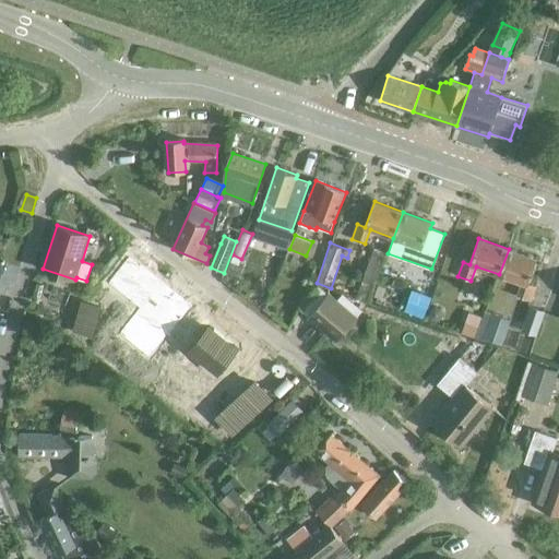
[(388,253),(373,248),(361,281),(376,286),(388,253)]
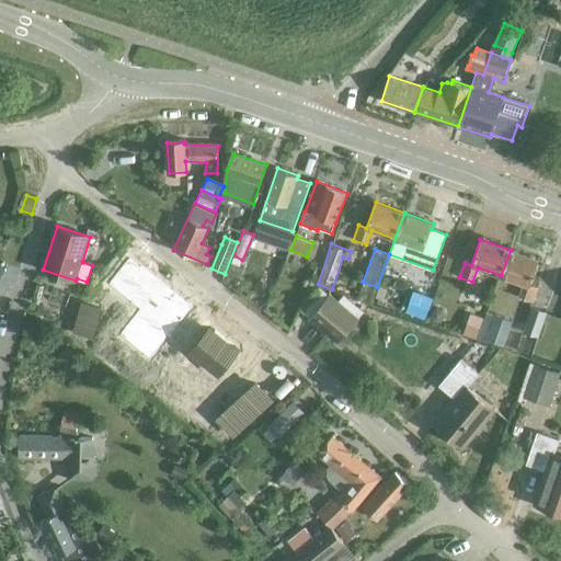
[(511,250),(501,275),(525,284),(519,298),(533,302),(538,288),(530,285),(539,260),(511,250)]
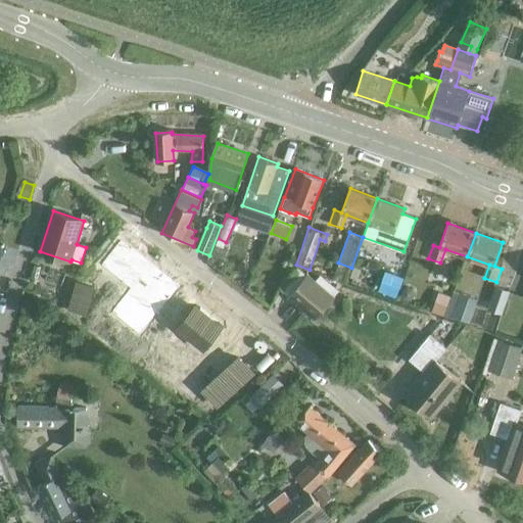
[(218,238),(216,245),(223,248),(226,242),(218,238)]
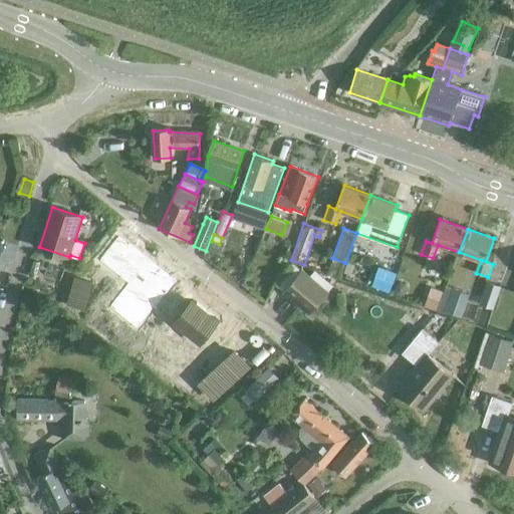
[(351,262),(345,277),(362,282),(367,267),(351,262)]
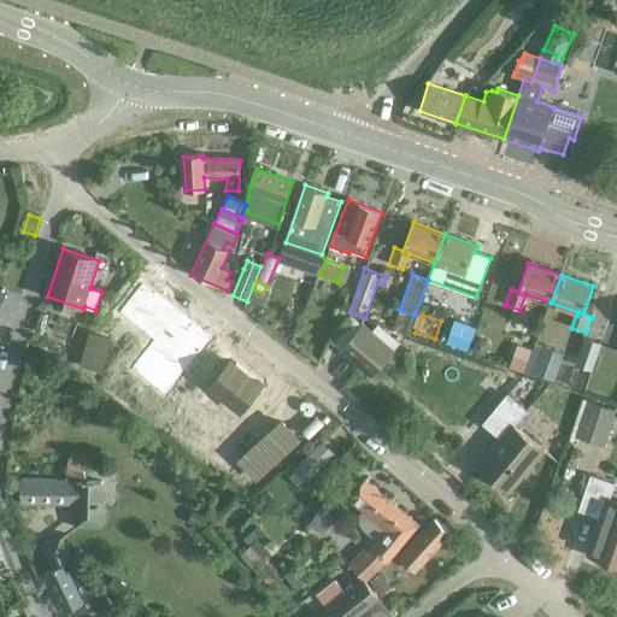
[(468,353),(476,329),(456,322),(447,346),(468,353)]
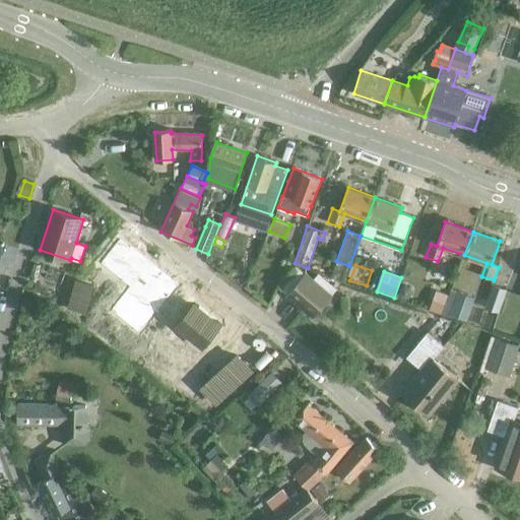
[(332,295),(306,273),(286,295),(314,316),(332,295)]
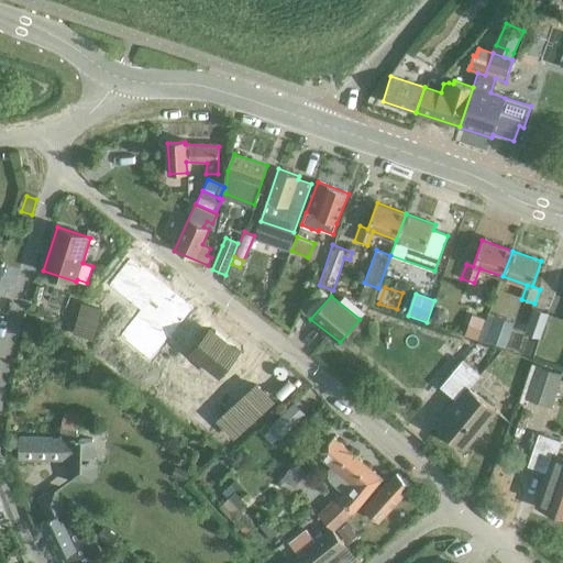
[(433,312),(431,318),(434,323),(441,324),(446,322),(448,316),(444,310),(439,309),(433,312)]
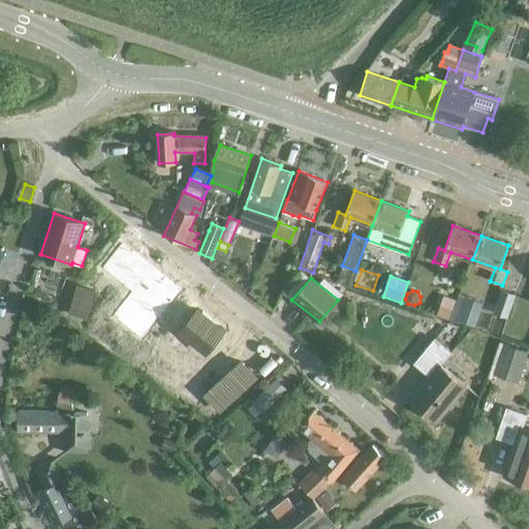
[(507,318),(516,294),(502,290),(494,313),(507,318)]
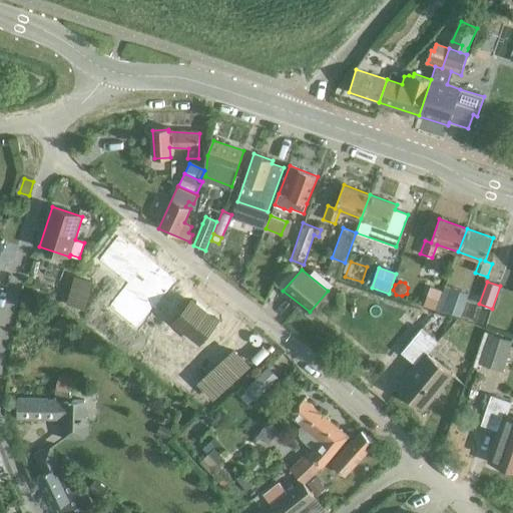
[(432,287),(425,307),(436,311),(443,291),(432,287)]
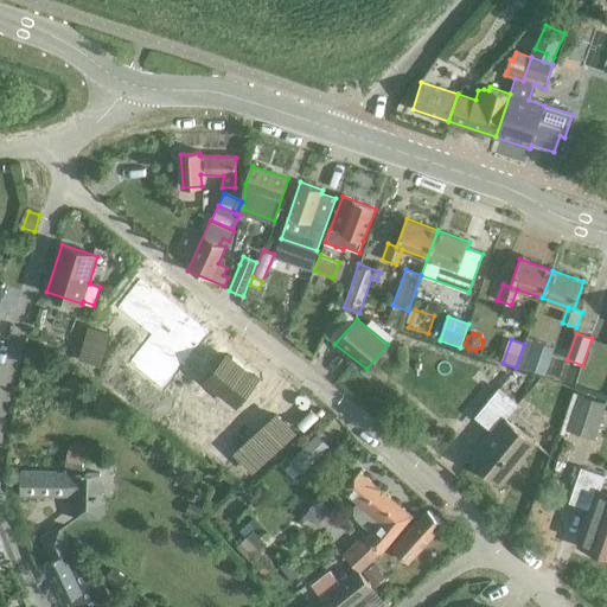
[(528,340),(517,369),(525,371),(526,368),(544,375),(554,347),(536,342),(535,343),(528,340)]
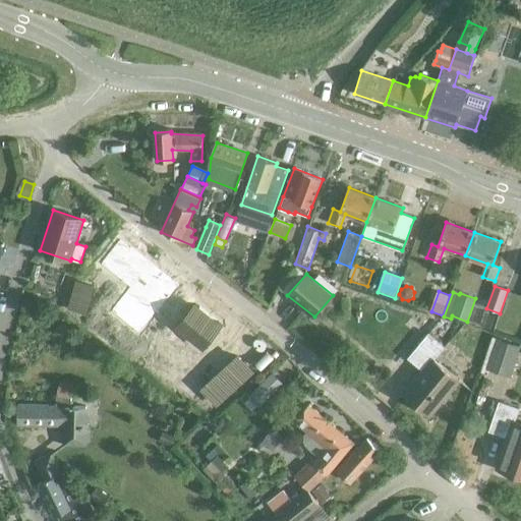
[(178,319),(174,327),(166,342),(180,349),(192,326),(178,319)]
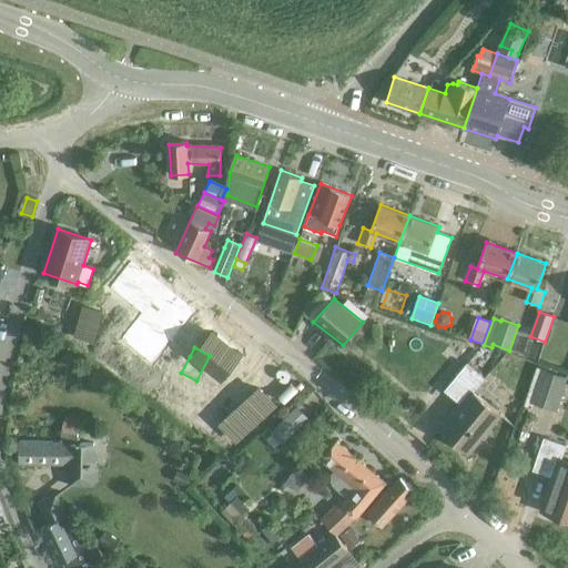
[(265,419),(274,411),(291,395),(253,356),(236,372),(245,382),(237,389),(256,409),(265,419)]
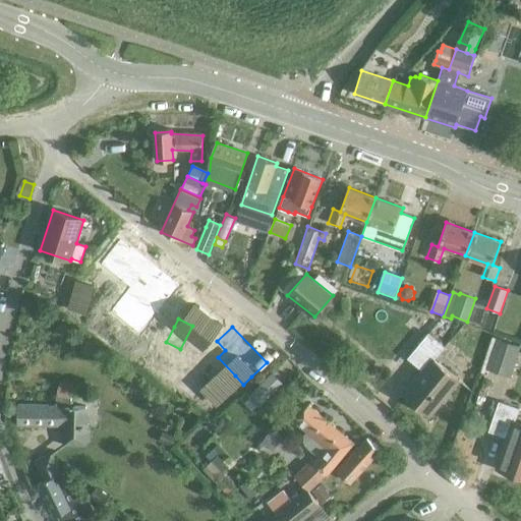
[(184,399),(215,339),(195,330),(176,370),(170,367),(161,386),(166,390),(184,399)]
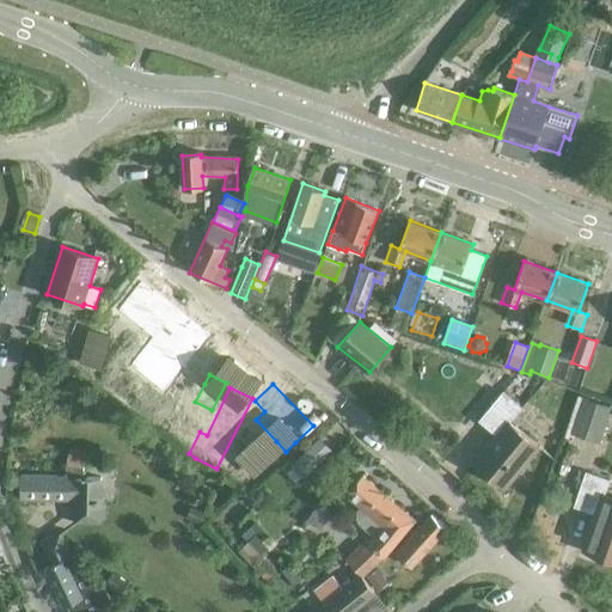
[(499,435),(494,441),(476,463),(506,488),(539,447),(510,423),(522,408),(503,393),(481,421),(499,435)]
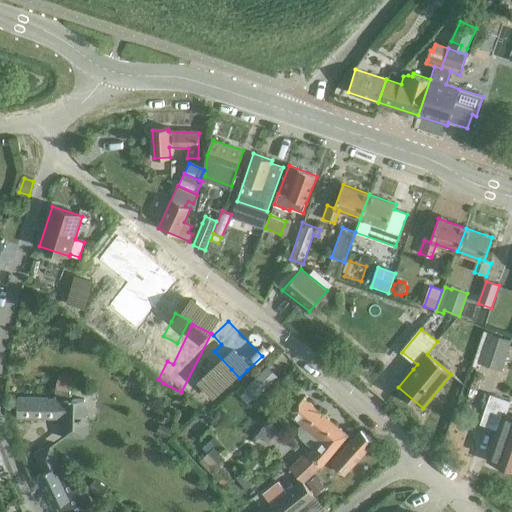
[(478,362),(498,369),(501,370),(511,341),(488,333),(478,362)]
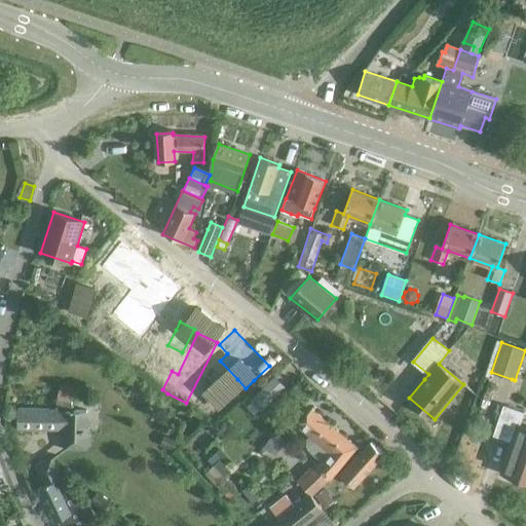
[(479,357),(470,367),(482,377),(490,368),(479,357)]
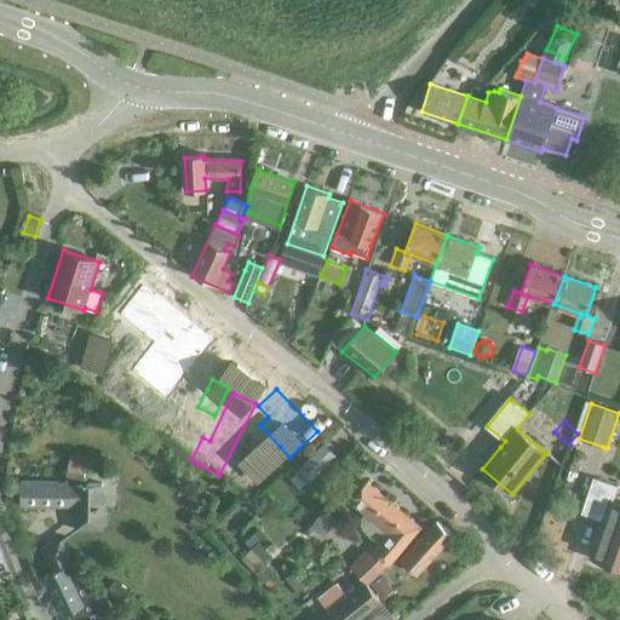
[(309,488),(338,459),(325,446),(296,475),(309,488)]
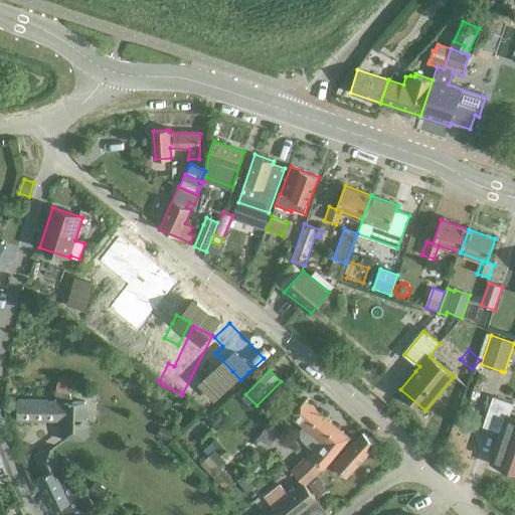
[(86,440),(86,403),(70,402),(71,394),(73,378),(59,376),(56,392),(56,402),(18,401),(18,420),(65,421),(64,439),(86,440)]
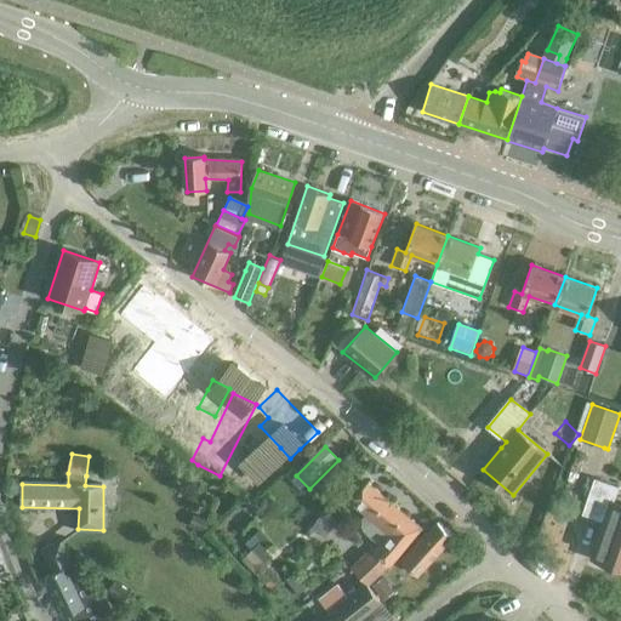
[(620,567),(620,505),(613,503),(619,488),(596,480),(584,514),(605,522),(593,558),(620,567)]
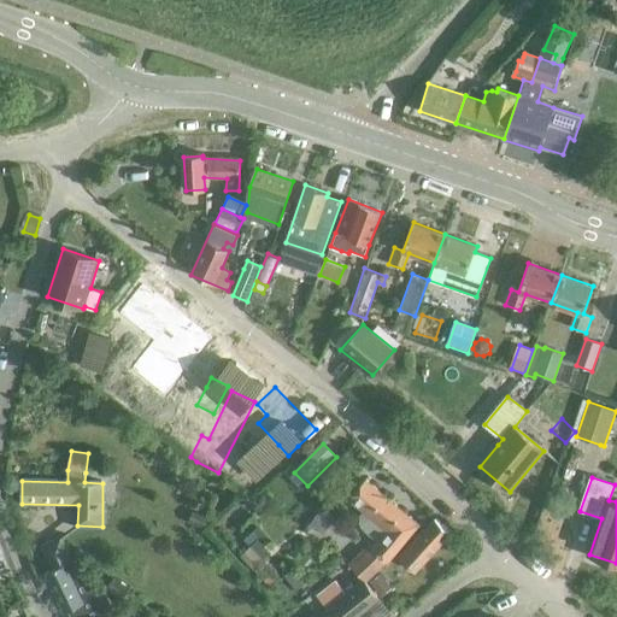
[(364,581),(366,582),(388,560),(389,560),(419,523),(366,480),(351,499),(365,511),(360,516),(359,522),(362,526),(372,536),(380,541),(371,552),(368,548),(351,565),(364,581)]
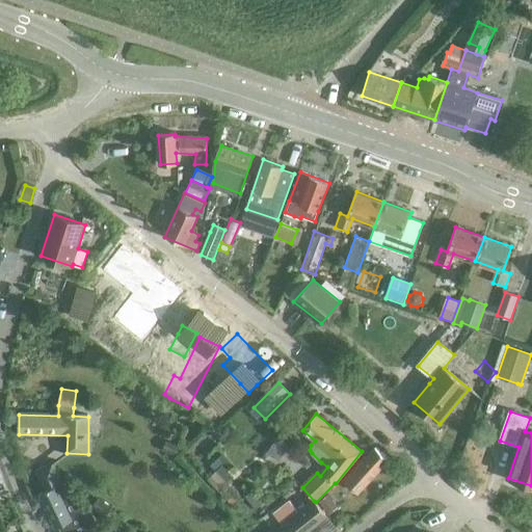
[(278,439),(272,447),(284,455),(289,447),(278,439)]
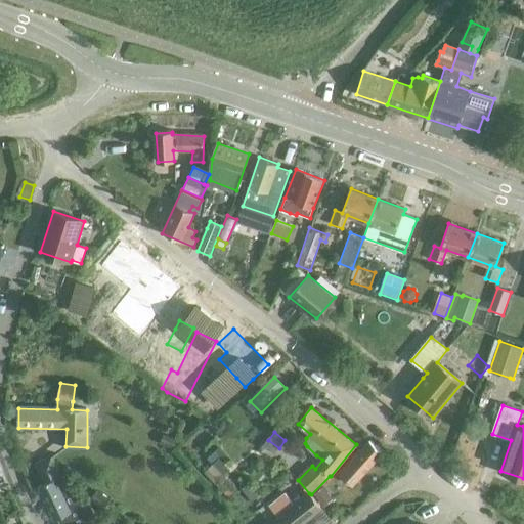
[(165,435),(161,444),(174,449),(178,440),(165,435)]
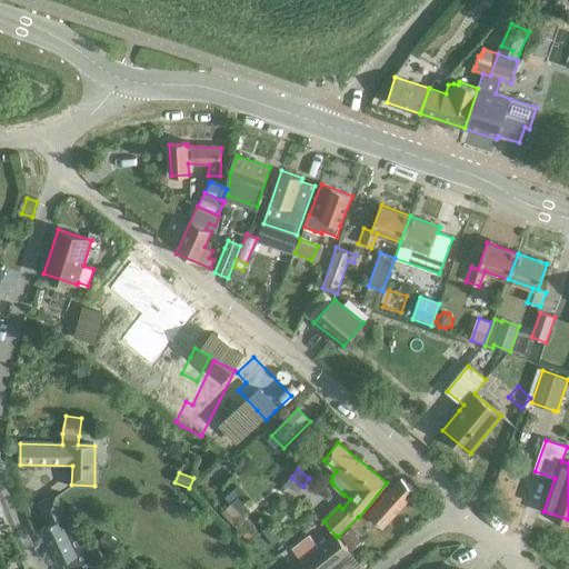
[(383,527),(417,492),(402,479),(370,513),(383,527)]
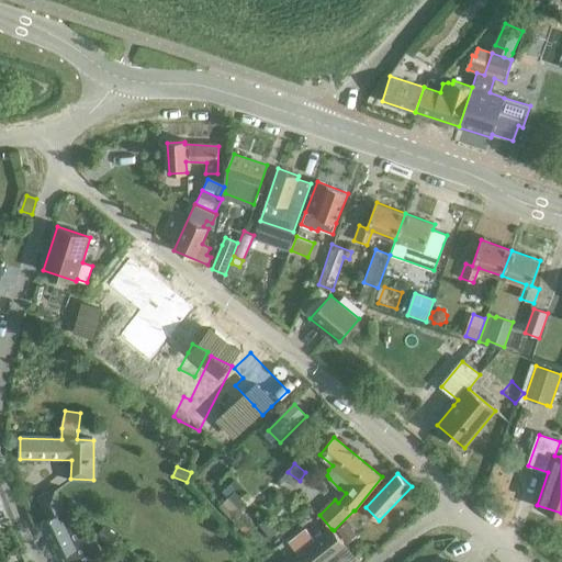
[(40,497),(49,519),(66,512),(56,490),(40,497)]
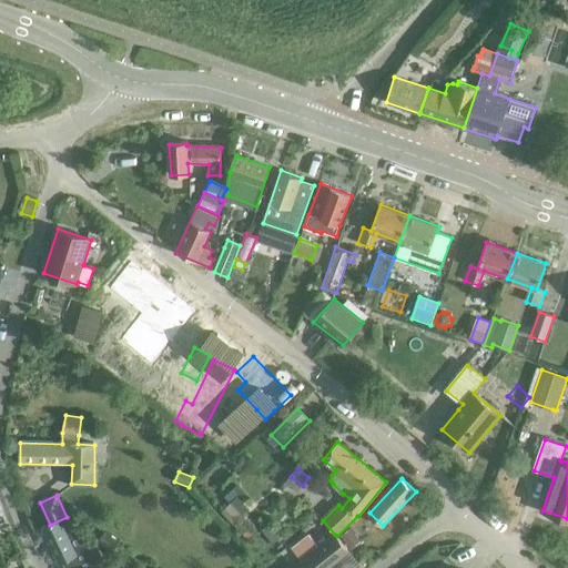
[(231,504),(222,513),(235,527),(244,518),(231,504)]
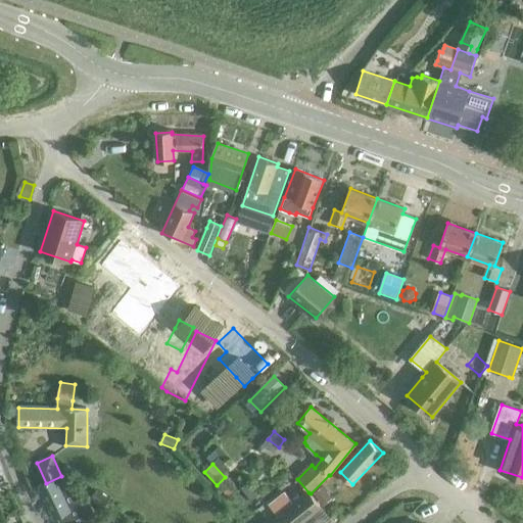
[(61,476),(46,483),(40,486),(55,519),(61,516),(64,522),(82,522),(91,519),(95,516),(88,502),(82,505),(67,474),(61,476)]
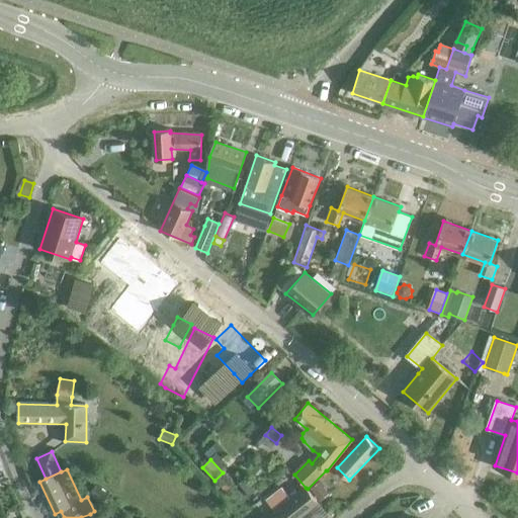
[(223,472),(214,480),(227,494),(235,487),(223,472)]
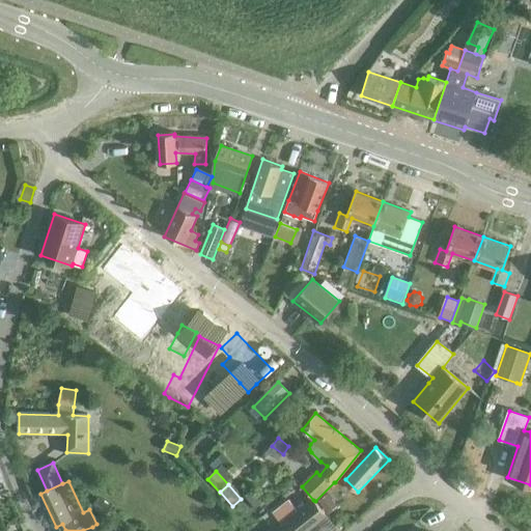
[(252,491),(246,496),(256,509),(262,504),(252,491)]
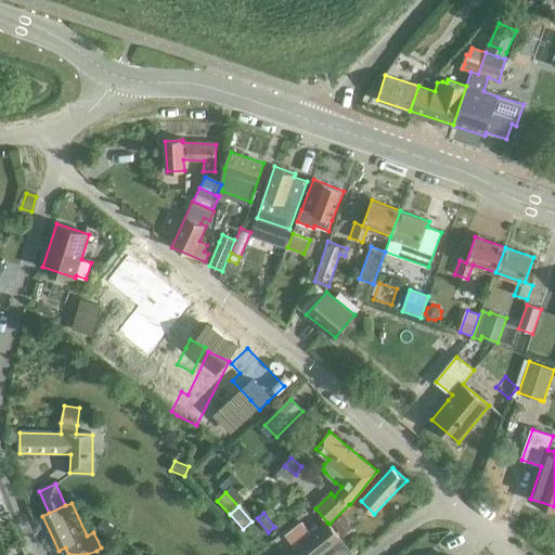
[(344,516),(334,524),(345,537),(355,529),(344,516)]
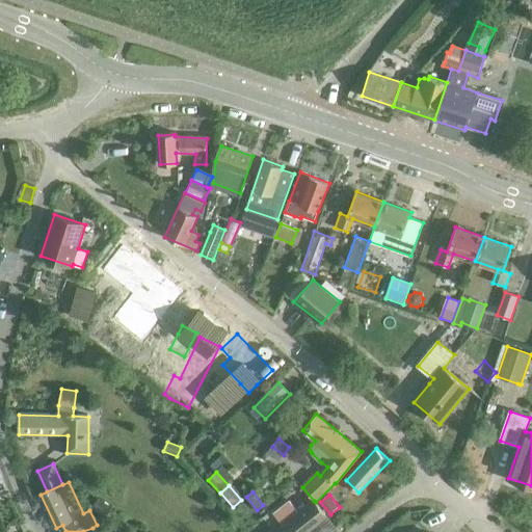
[(100,499),(92,508),(106,519),(113,508),(100,499)]
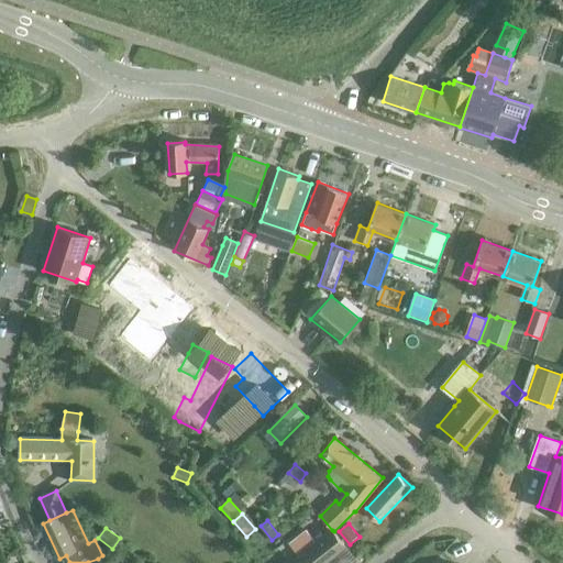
[(334,531),(332,530),(315,543),(298,556),(289,562),(324,562),(345,547),(334,531)]
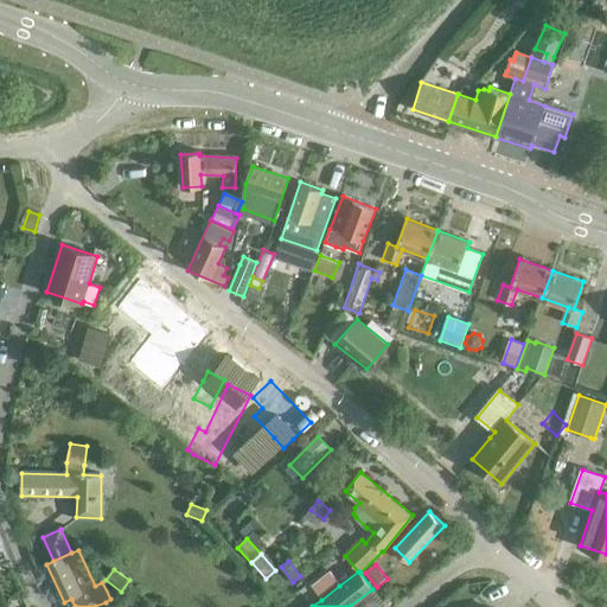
[(328,573),(311,587),(321,600),(339,586),(328,573)]
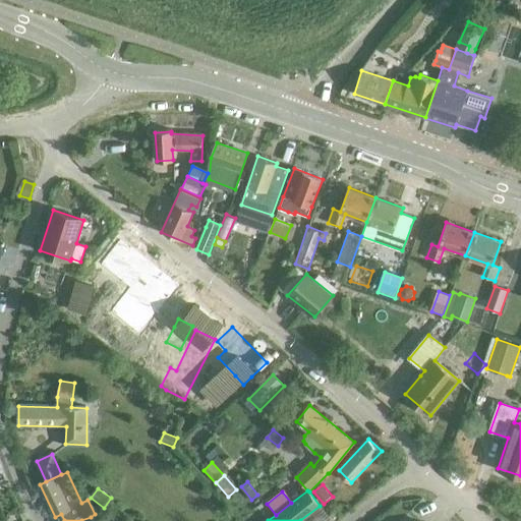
[(329,520),(319,507),(303,519),(304,520),(329,520)]
